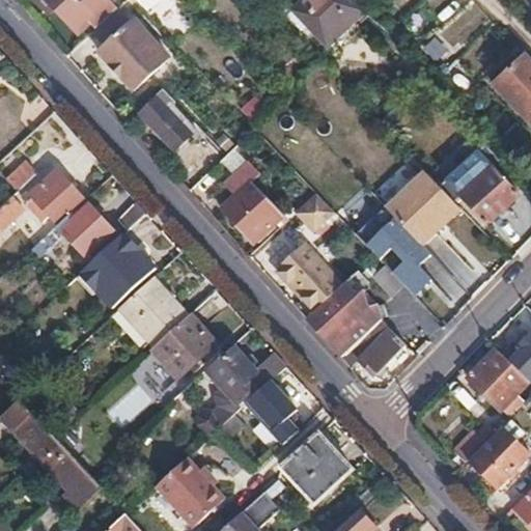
[(80,0),(79,0),(45,0),(77,33),(89,24),(94,30),(116,10),(117,9),(109,0),(80,0)]
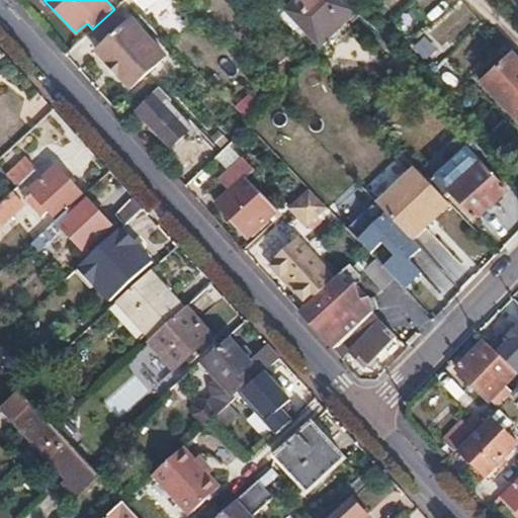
[(156,0),(136,0),(146,10),(156,0)]
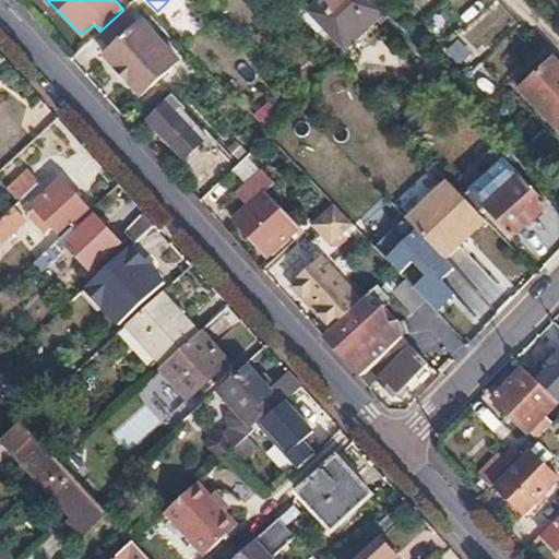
[(304,7),(299,12),(320,33),(325,28),(346,50),(383,12),(370,0),(319,0),(308,11),(304,7)]
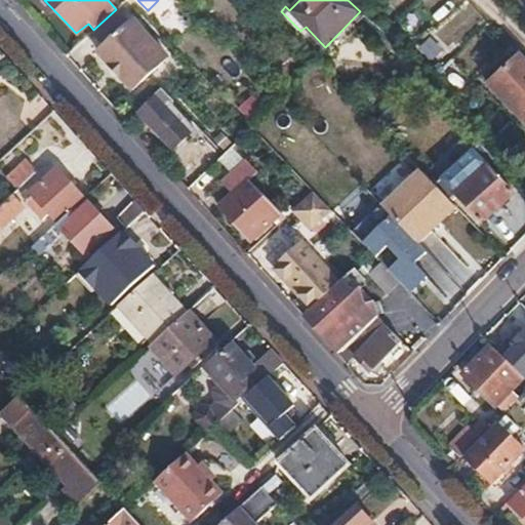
[(106,47),(99,53),(133,91),(171,56),(137,18),(129,26),(115,10),(93,30),(92,32),(106,47)]
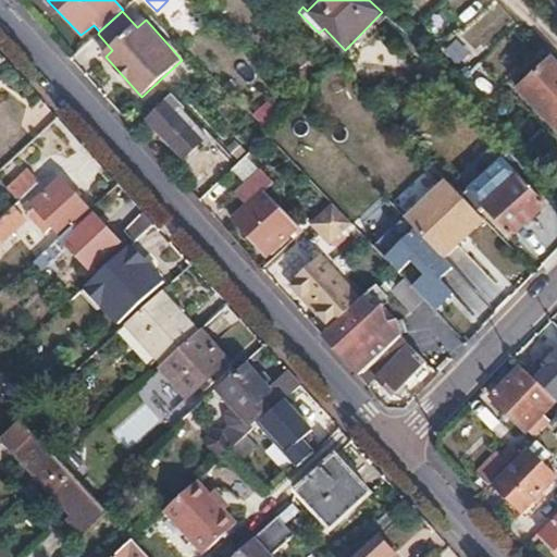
[(556,69),(549,61),(517,89),(556,132),(556,69)]
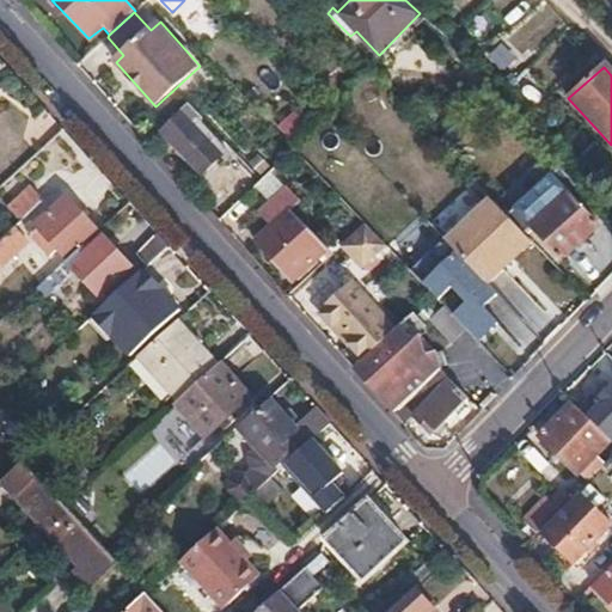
[(190,103),(160,132),(201,175),(226,150),(200,122),(204,118),(190,103)]
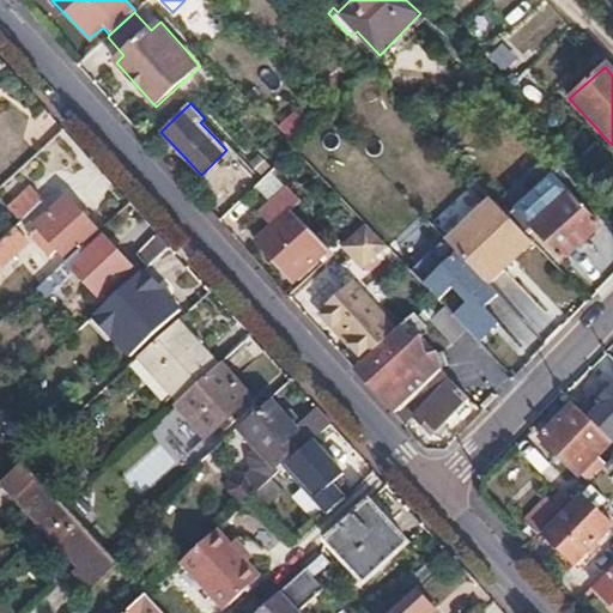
[(569,177),(560,169),(552,175),(569,193),(575,187),(568,178),(569,177)]
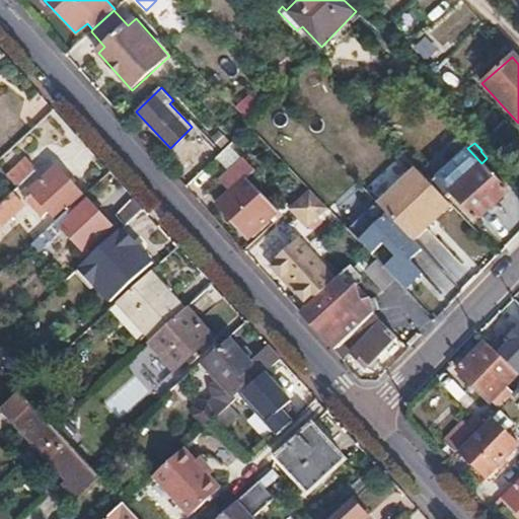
[(467,148),(430,182),(444,198),(450,192),(477,220),(508,192),(482,163),(467,148)]
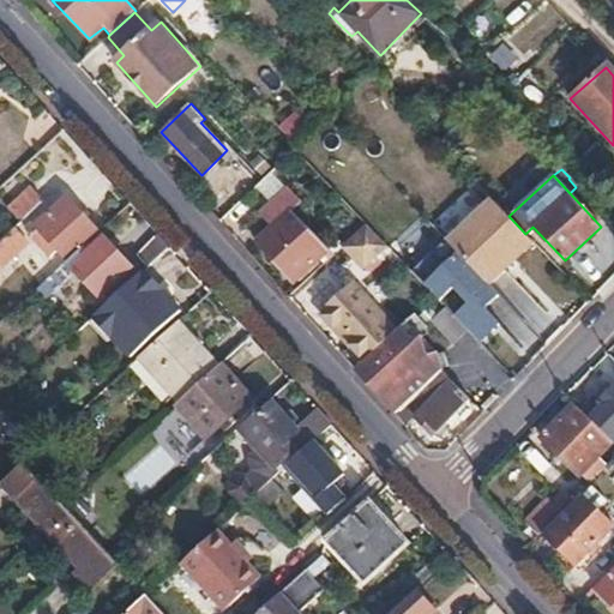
[(43,198),(30,186),(8,205),(11,209),(22,218),(43,198)]
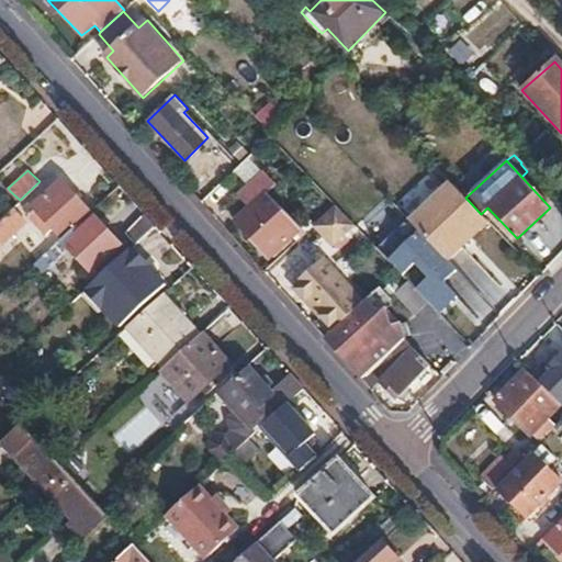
[(255,244),(268,259),(301,228),(265,191),(273,182),(262,170),(235,194),(246,206),(232,220),(248,237),(255,244)]
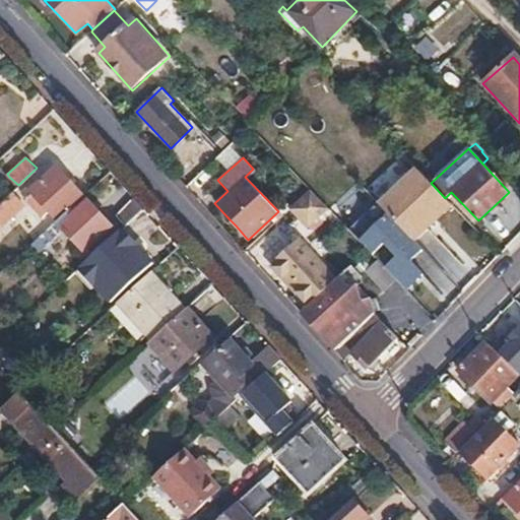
[(83,195),(85,194),(59,164),(34,188),(30,184),(24,190),(47,214),(53,210),(60,216),(83,195)]
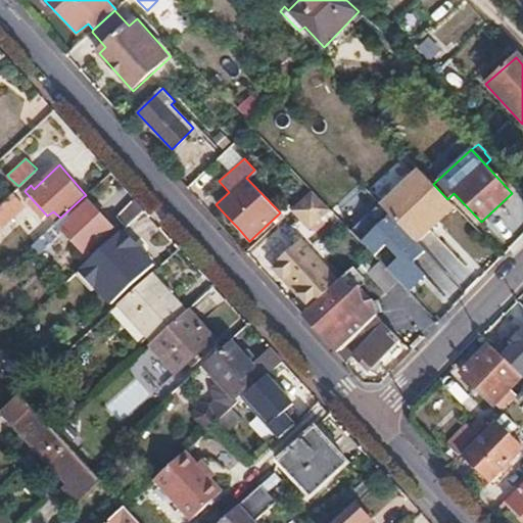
[(433,184),(419,169),(380,205),(416,243),(455,206),(447,199),(433,184)]
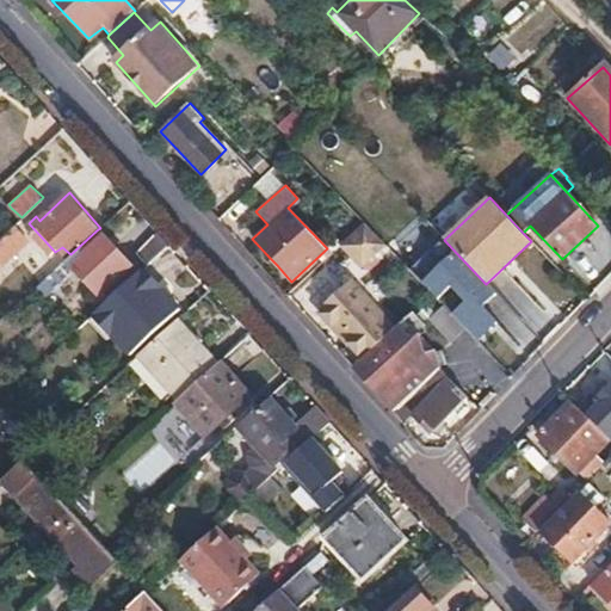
[(386,245),(366,223),(341,247),(360,267),(386,245)]
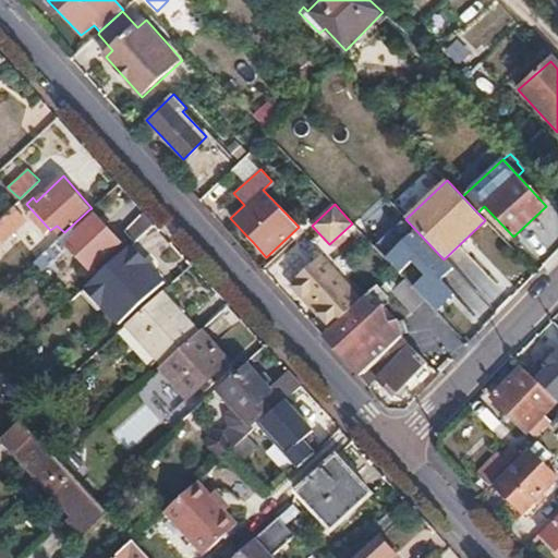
[(0,239),(1,240),(25,217),(14,205),(0,217),(0,239)]
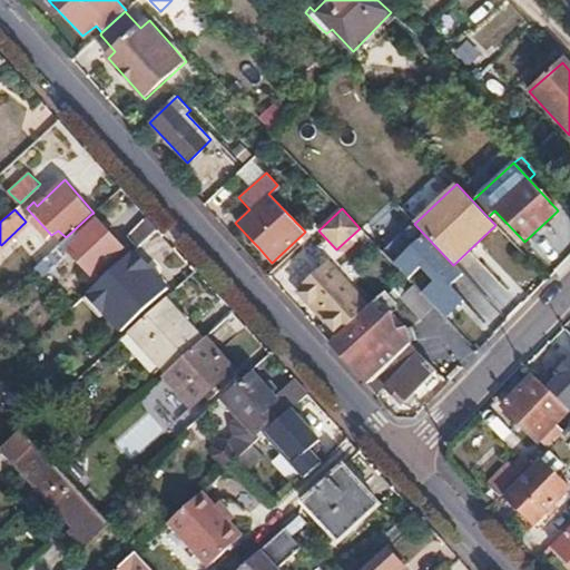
[(92,273),(121,246),(91,214),(66,237),(64,239),(92,273)]
